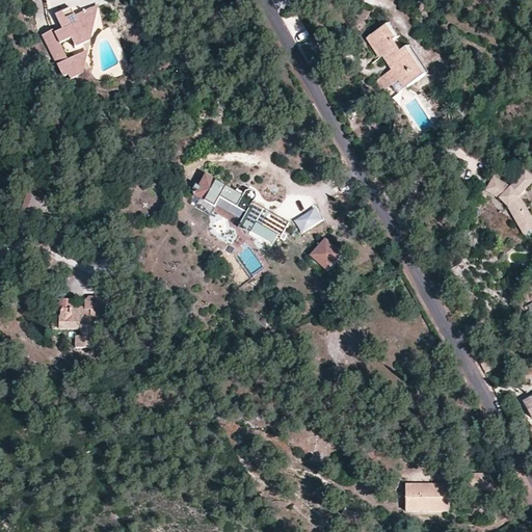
[(92,38),(100,3),(75,16),(70,7),(55,16),(62,29),(54,32),(53,29),(41,35),(62,77),(68,74),(71,80),(83,74),(89,49),(69,58),(62,44),(72,40),(76,47),(92,38)]
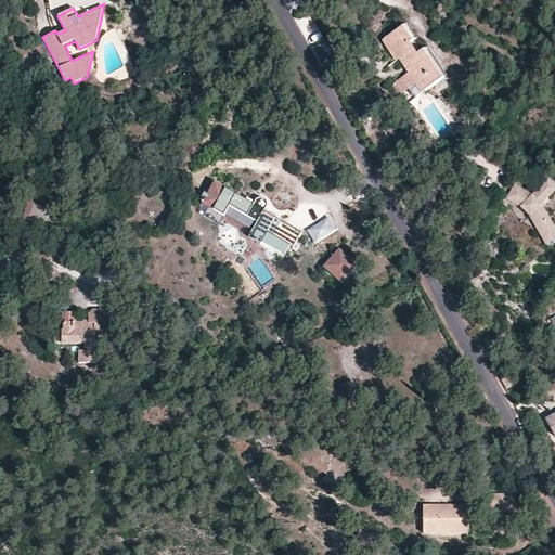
[(415,40),(407,27),(382,43),(396,65),(398,63),(405,76),(391,86),(399,98),(414,87),(421,97),(447,79),(427,50),(418,56),(410,43),(415,40)]
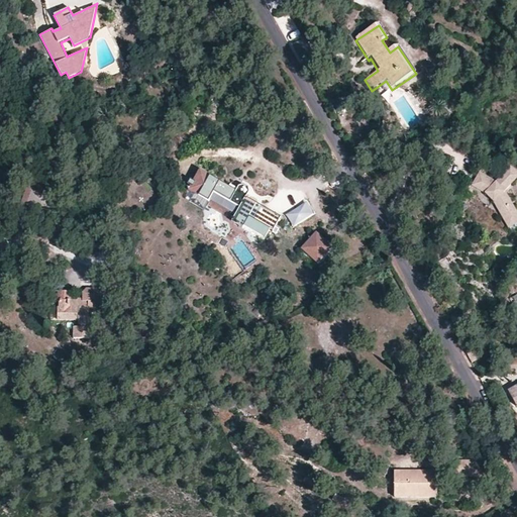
[(236,190),(200,169),(189,189),(210,201),(211,199),(215,192),(239,206),(235,213),(231,222),(242,228),(244,225),(249,216),(253,219),(262,205),(246,196),(249,192),(249,188),(247,187),(245,184),(243,183),(240,183),(238,186),(236,190)]
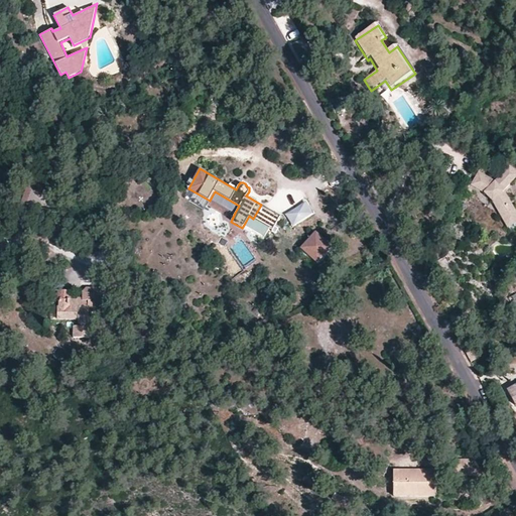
[(515,215),(504,194),(515,179),(515,175),(509,168),(495,184),(480,175),(472,188),(484,196),(493,205),(508,233),(515,228),(515,215)]
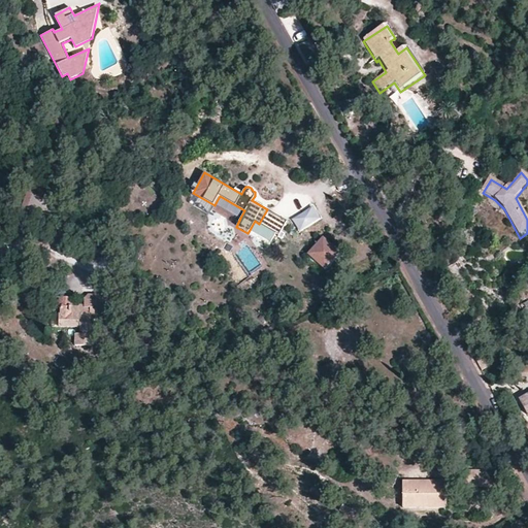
[(464,199),(475,192),(472,187),(461,194),(464,199)]
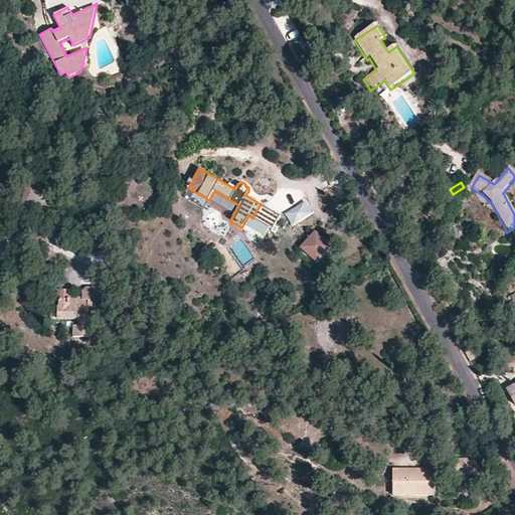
[(210,198),(234,212),(238,205),(214,191),(210,198)]
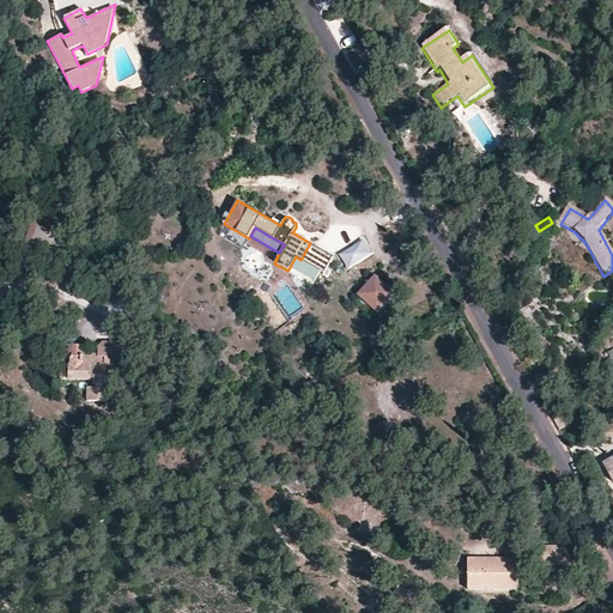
[(363,238),(339,254),(347,268),(372,253),(363,238)]
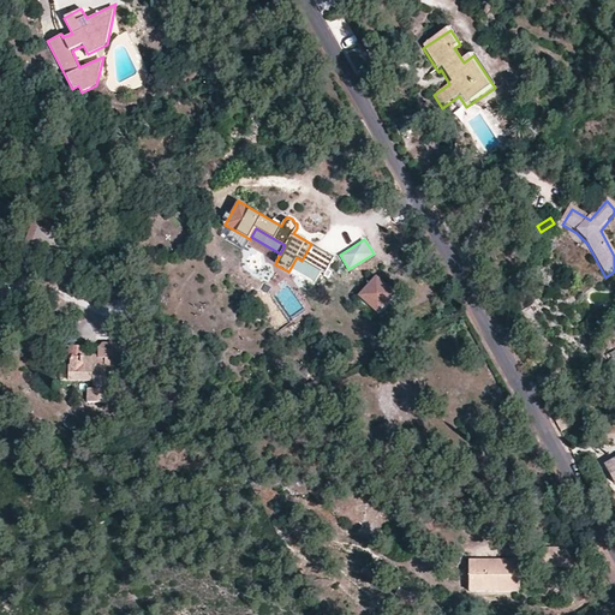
[(334,257),(311,244),(302,261),(321,272),(326,273),(334,257)]
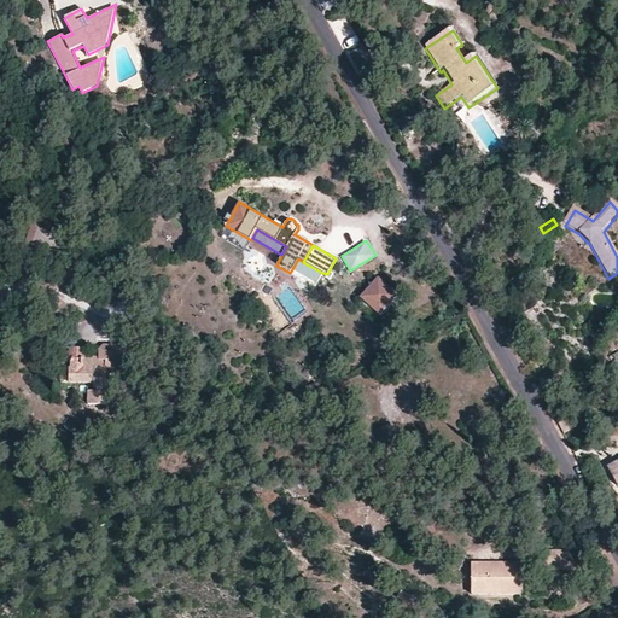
[(298,258),(292,269),(316,283),(322,273),(303,262),(298,258)]
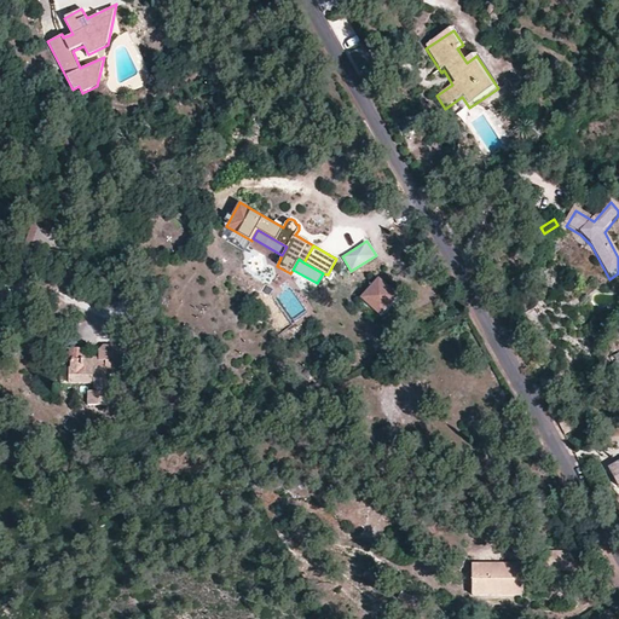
[(376,316),(394,298),(380,283),(372,283),(358,296),(376,316)]
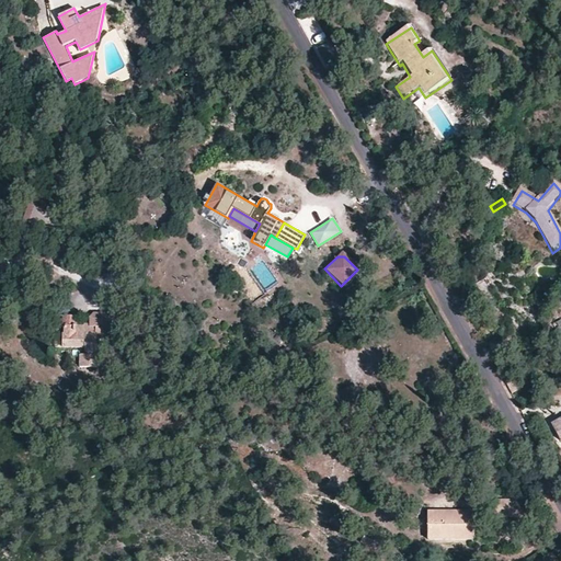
[(112,332),(113,313),(94,312),(88,318),(88,324),(75,324),(75,317),(61,317),(61,346),(84,347),(84,353),(87,353),(91,353),(94,354),(96,339),(106,340),(107,332),(112,332)]
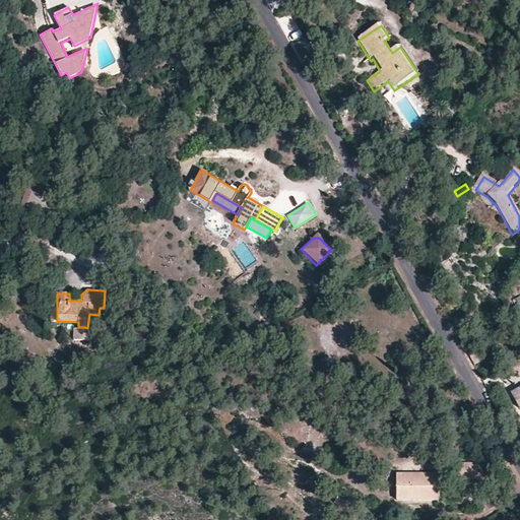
[(88,342),(89,330),(84,330),(84,327),(80,327),(80,329),(73,329),(71,340),(88,342)]
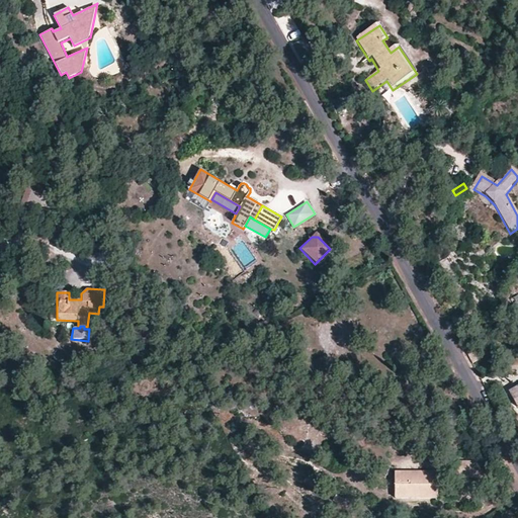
[(476,471),(476,462),(455,463),(456,472),(476,471)]
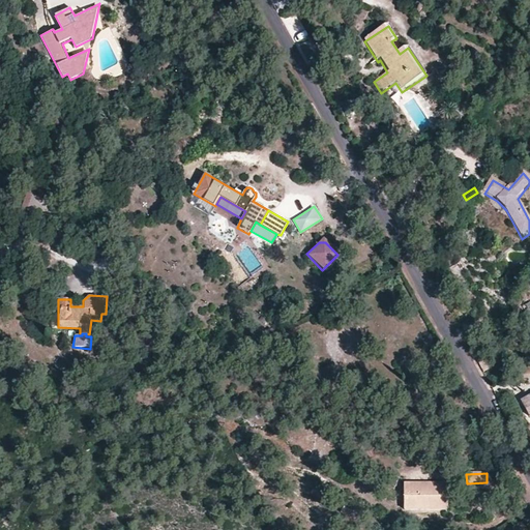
[(446,512),(446,484),(406,484),(406,512),(446,512)]
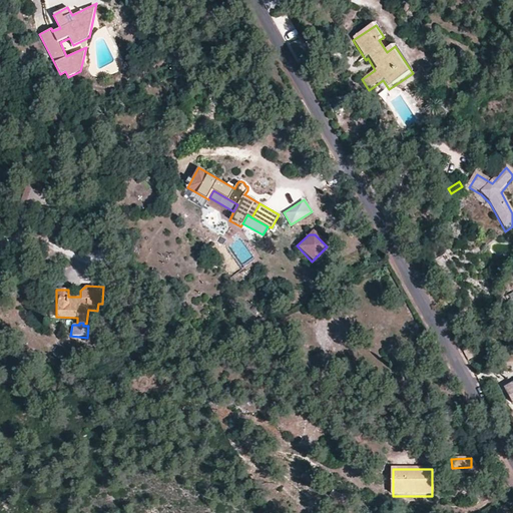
[(351,497),(333,488),(328,495),(347,505),(351,497)]
